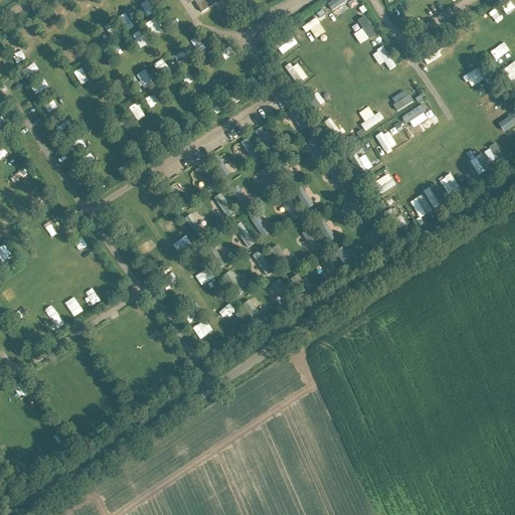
[(79,0),(84,9),(92,5),(90,0),(79,0)]
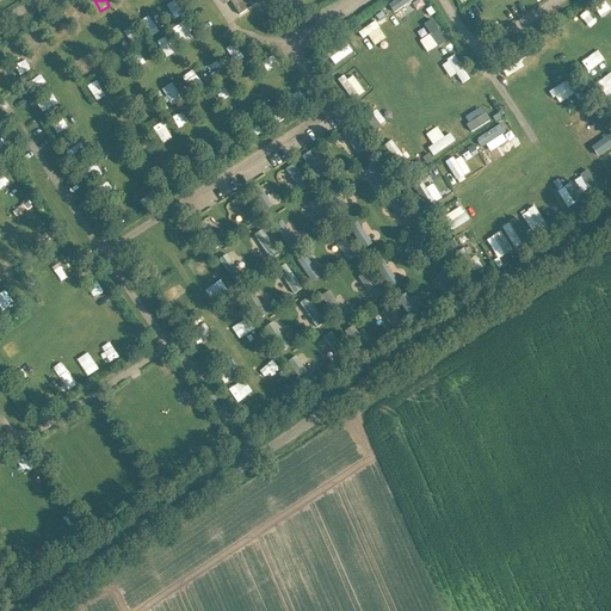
[(218,0),(227,2),(230,0),(240,14),(257,4),(254,0),(218,0)]
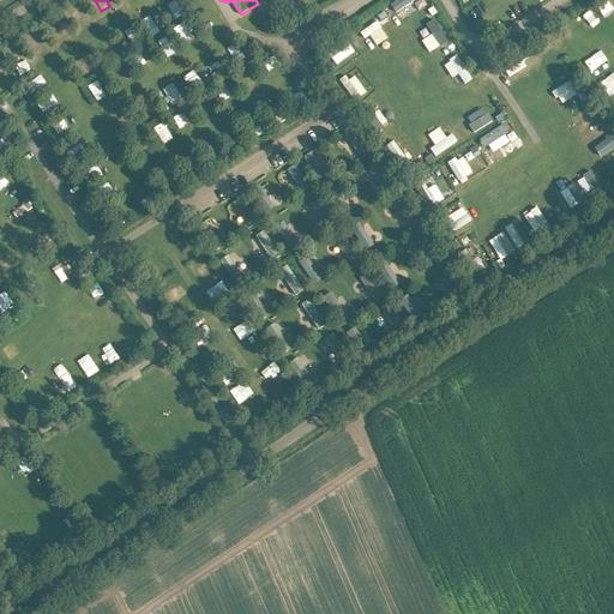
[(415,7),(411,2),(415,0),(399,0),(398,1),(405,13),(415,7)]
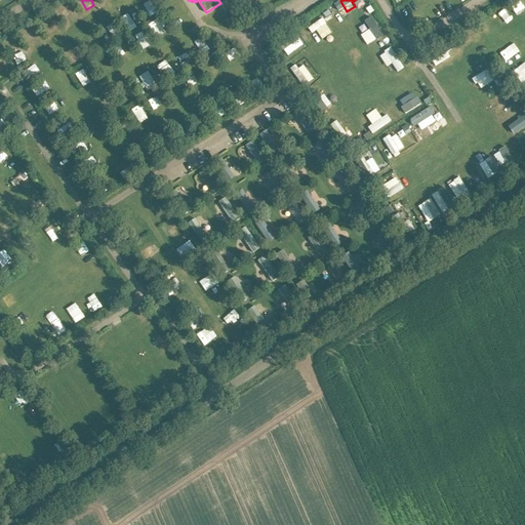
[(128,32),(135,28),(127,13),(119,17),(128,32)]
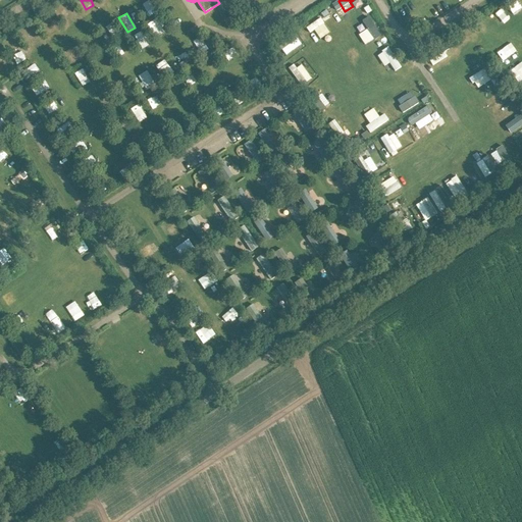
[(361,20),(366,30),(358,34),(364,45),(380,36),(369,15),(361,20)]
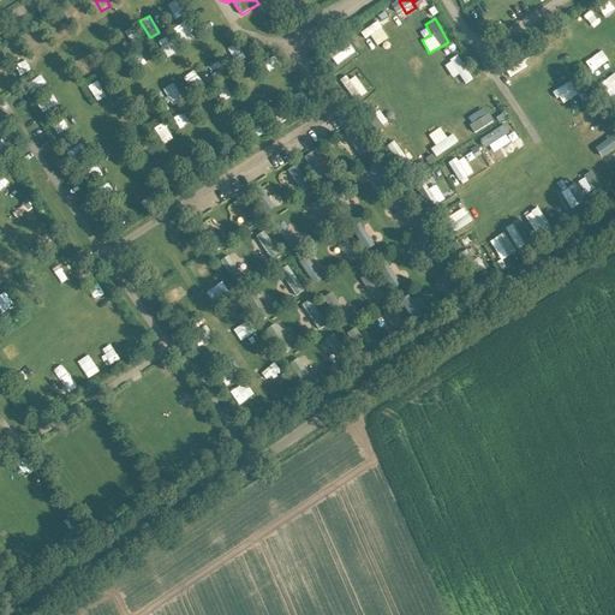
[(378,22),(359,31),(363,40),(370,36),(375,46),(388,40),(378,22)]
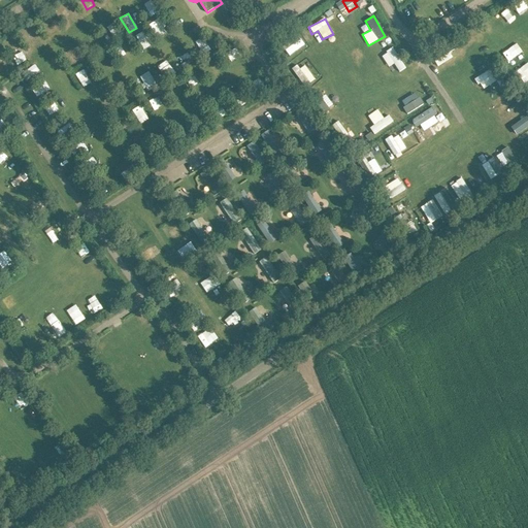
[(399,72),(406,68),(392,46),(385,52),(399,72)]
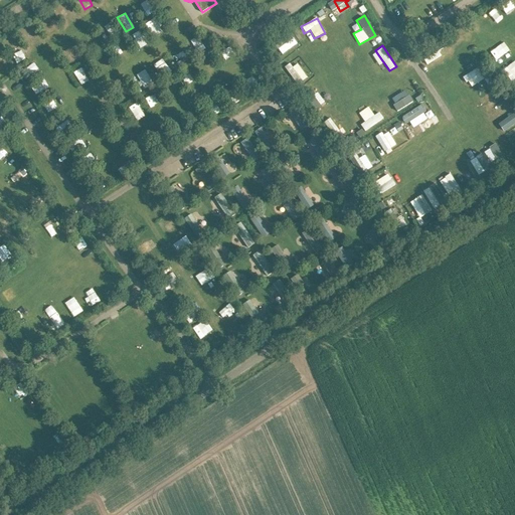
[(426,65),(442,56),(438,50),(423,59),(426,65)]
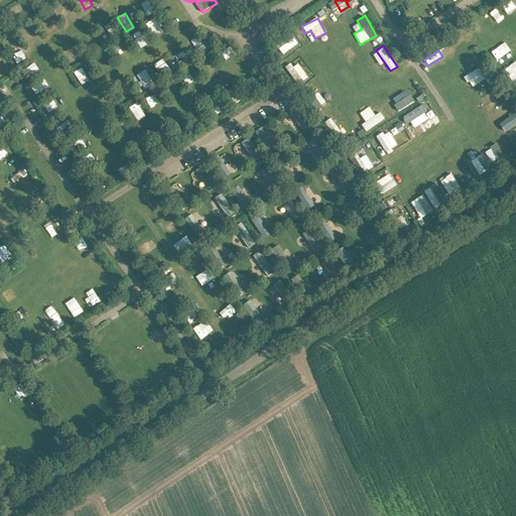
[(14,65),(23,59),(19,52),(10,58),(14,65)]
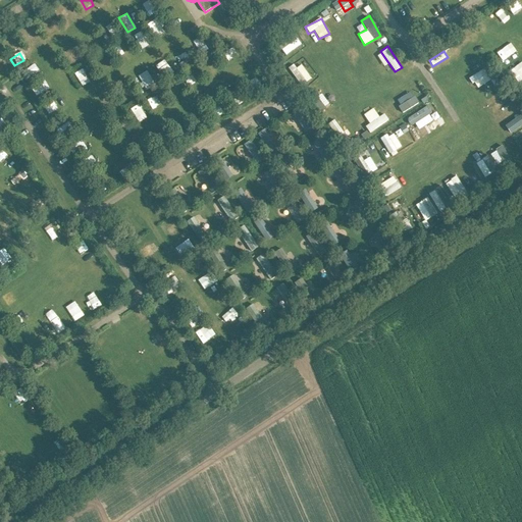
[(157,74),(170,74),(170,64),(157,63),(157,74)]
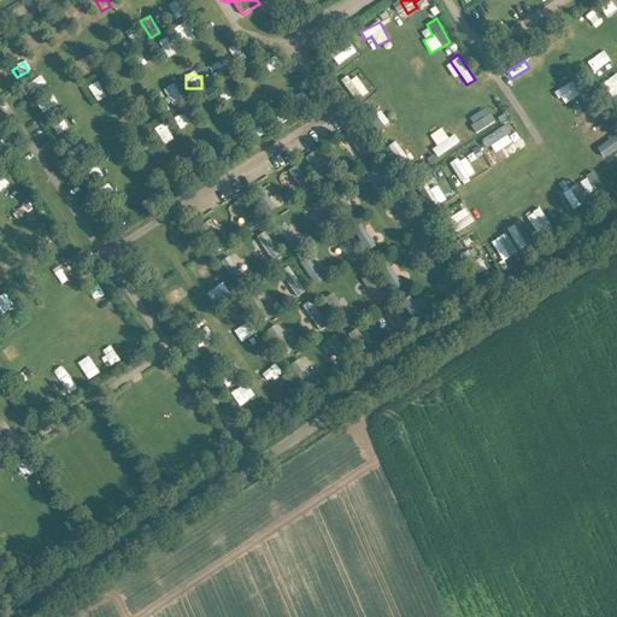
[(366,95),(358,76),(350,80),(347,76),(342,78),(352,101),(366,95)]
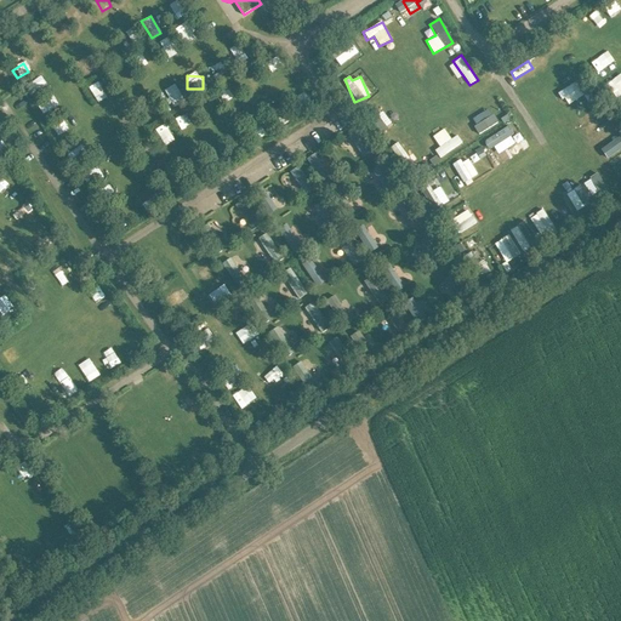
[(576,80),(558,92),(567,106),(585,95),(576,80)]
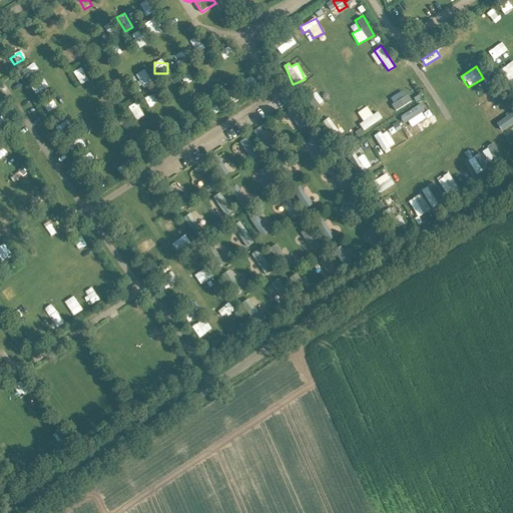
[(76,72),(79,81),(87,77),(83,68),(76,72)]
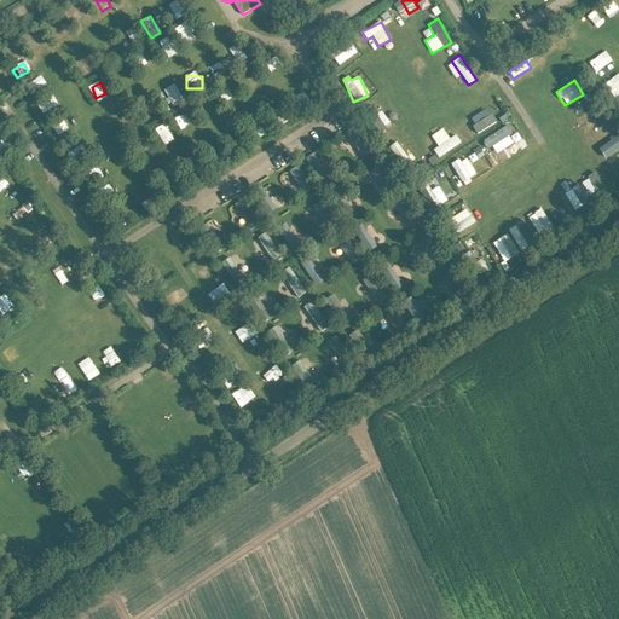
[(165,94),(173,108),(184,100),(177,87),(165,94)]
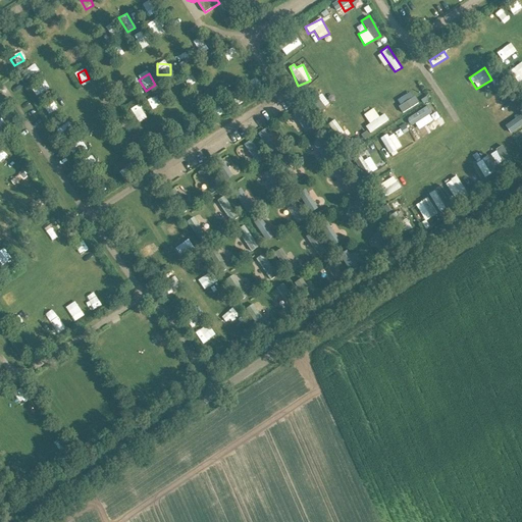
[(118,95),(125,105),(135,99),(128,89),(118,95)]
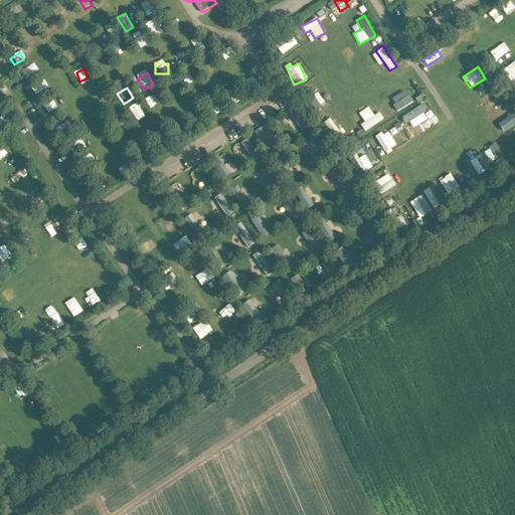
[(405,90),(389,100),(397,111),(412,102),(405,90)]
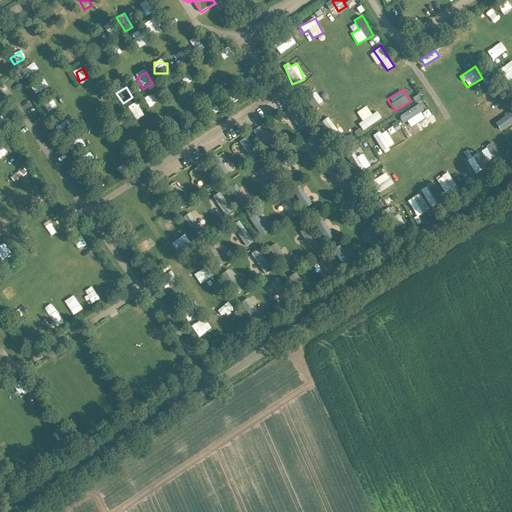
[(479,104),(488,114),(504,102),(495,91),(479,104)]
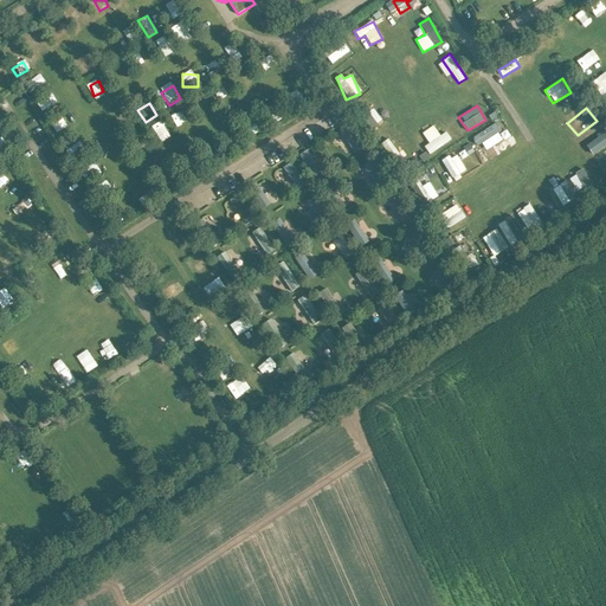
[(451,141),(446,131),(439,135),(433,126),(421,131),(427,144),(424,146),(427,153),(451,141)]
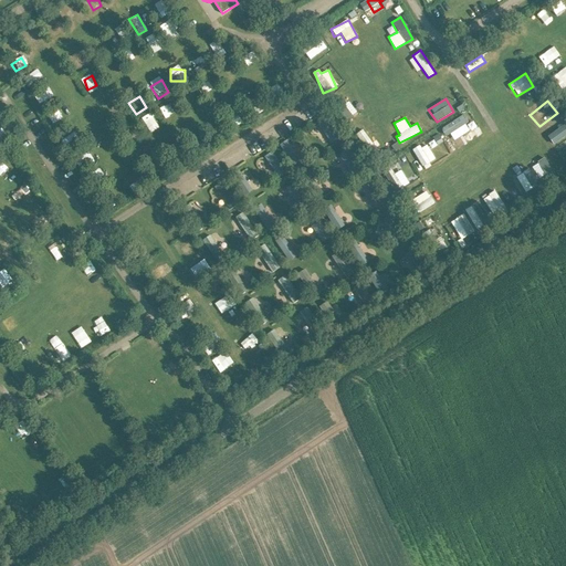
[(324,118),(316,124),(331,143),(338,137),(324,118)]
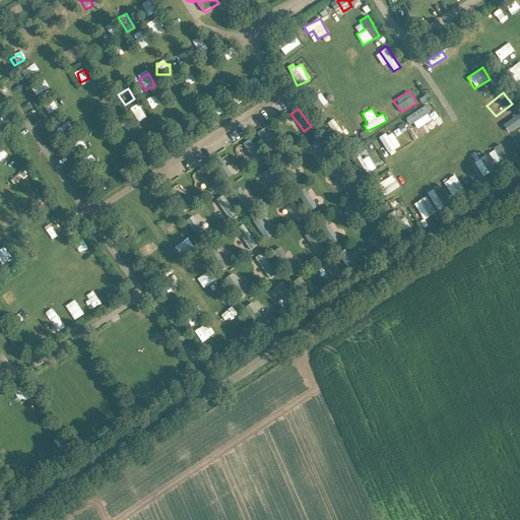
[(500,119),(509,129),(519,119),(519,117),(512,109),(500,119)]
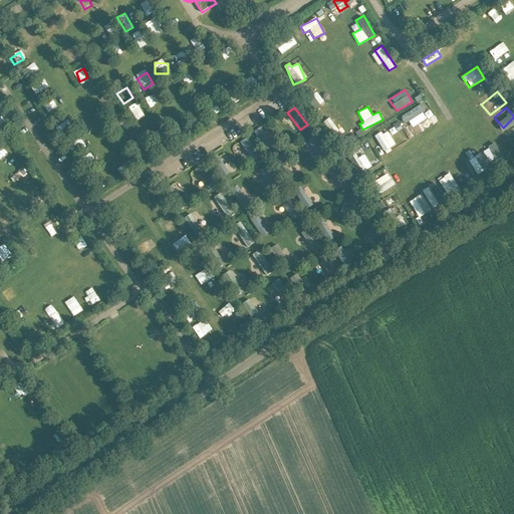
[(412,134),(424,126),(415,110),(403,116),(412,134)]
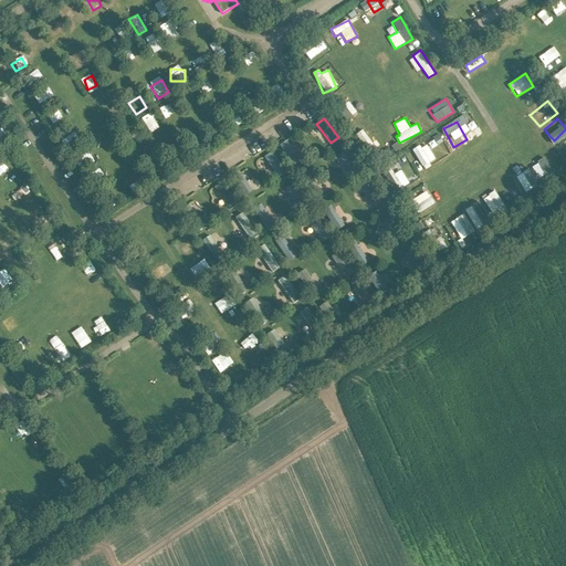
[(369,155),(376,150),(365,129),(357,133),(369,155)]
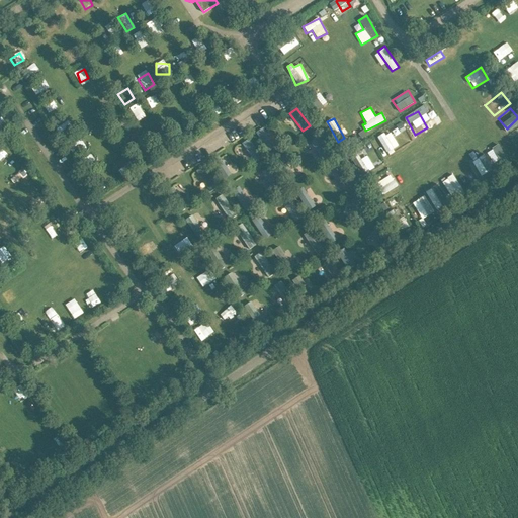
[(267,151),(274,147),(262,127),(255,133),(267,151)]
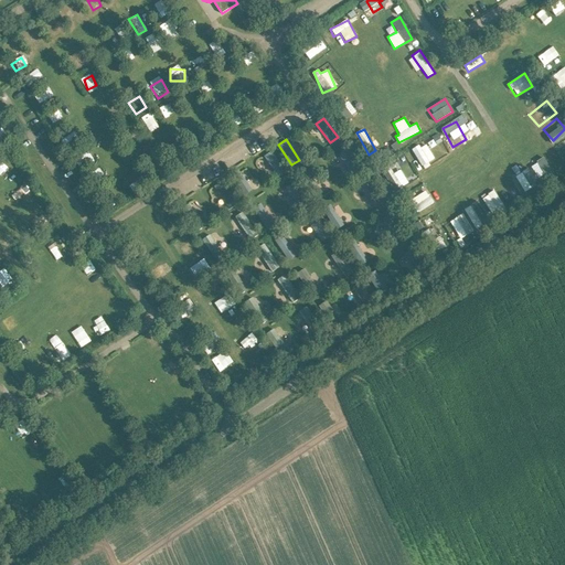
[(426,144),(412,150),(420,167),(434,160),(426,144)]
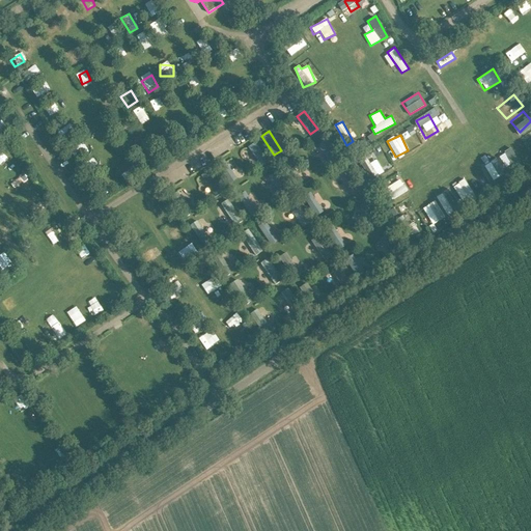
[(258,168),(269,161),(254,142),(245,148),(258,168)]
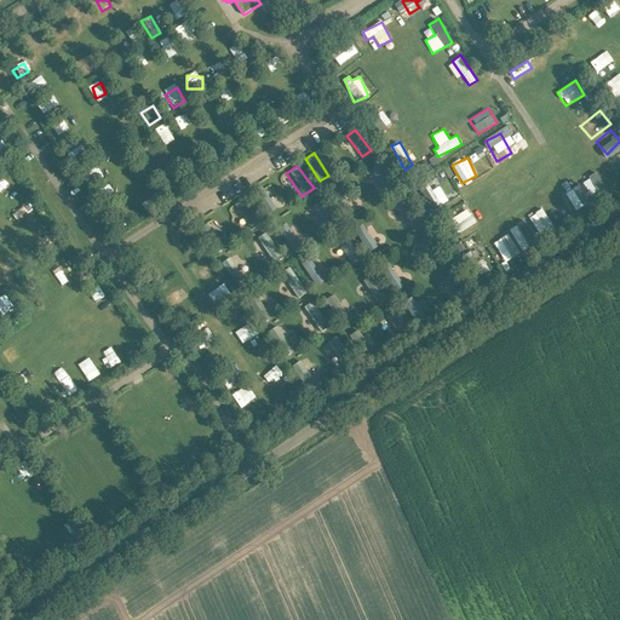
[(583,181),(590,196),(606,189),(598,173),(583,181)]
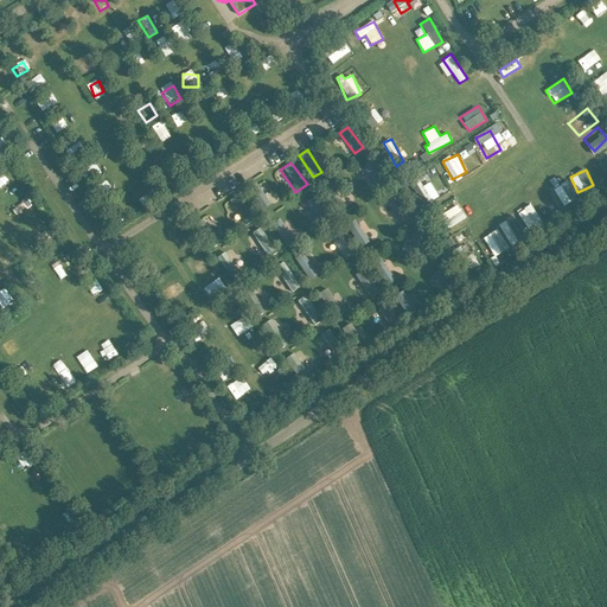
[(554,187),(561,206),(576,200),(568,181),(554,187)]
